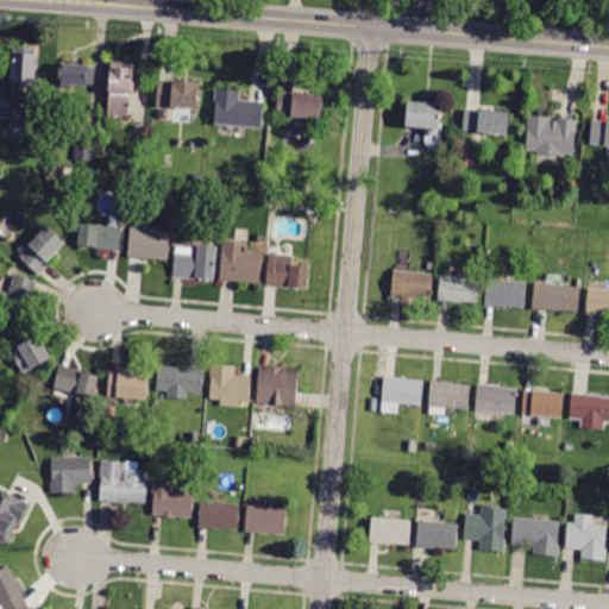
[(22,100),(11,100),(13,49),(36,50),(35,86),(23,85),(22,100)]
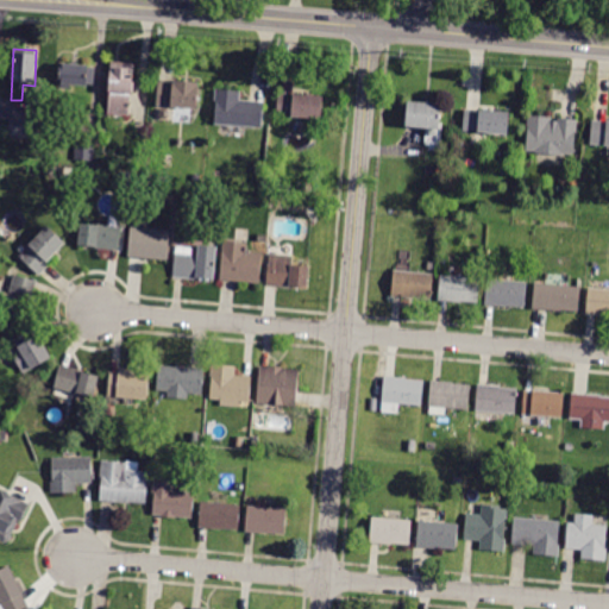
[(132,115),(132,117),(107,114),(112,61),(136,63),(132,115)]
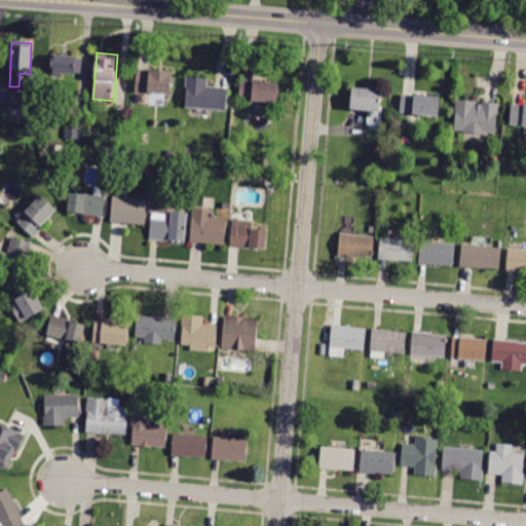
[(81,57),(83,57),(81,76),(50,74),(52,53),(81,57)]
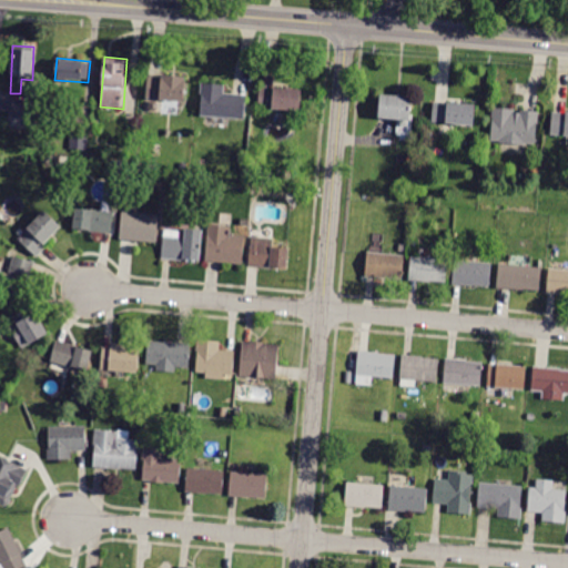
[(162,77),(186,79),(184,102),(146,99),(148,75),(162,77)]
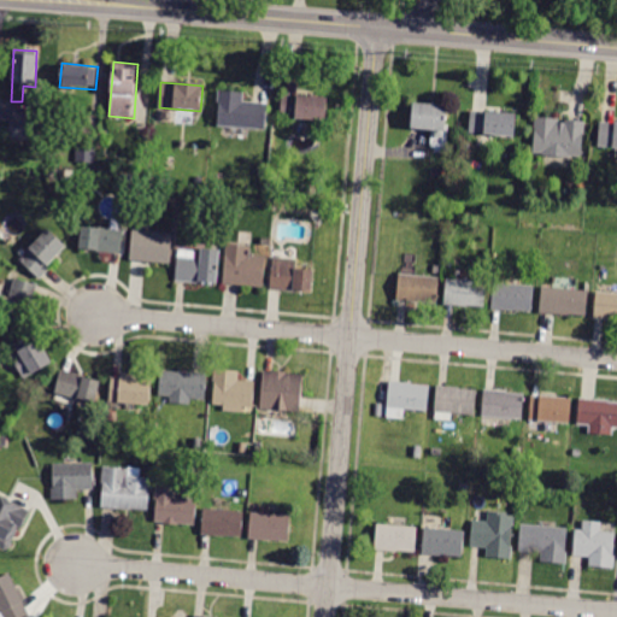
[(268,104),(269,104),(266,130),(216,127),(218,90),(245,93),(244,101),(268,104)]
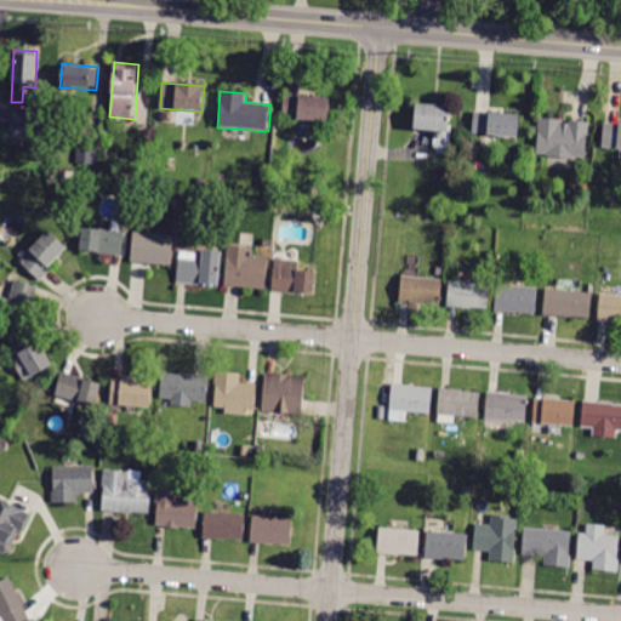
[(300,96),(330,98),(329,123),(283,119),(284,95),(300,96)]
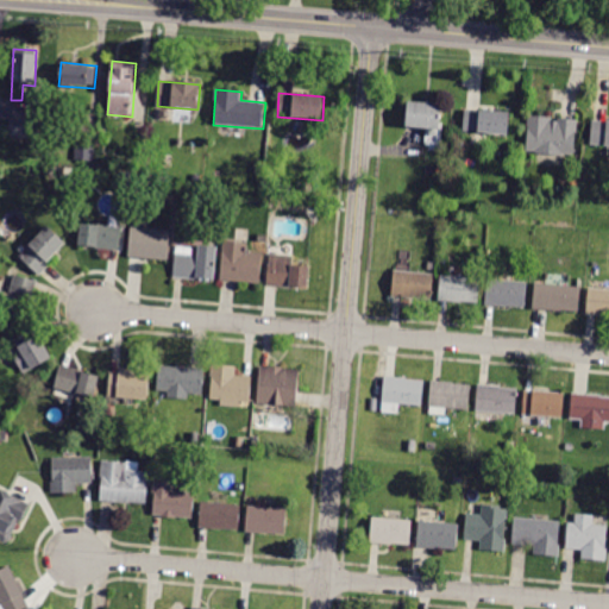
[(407,126),(408,101),(443,105),(440,129),(407,126)]
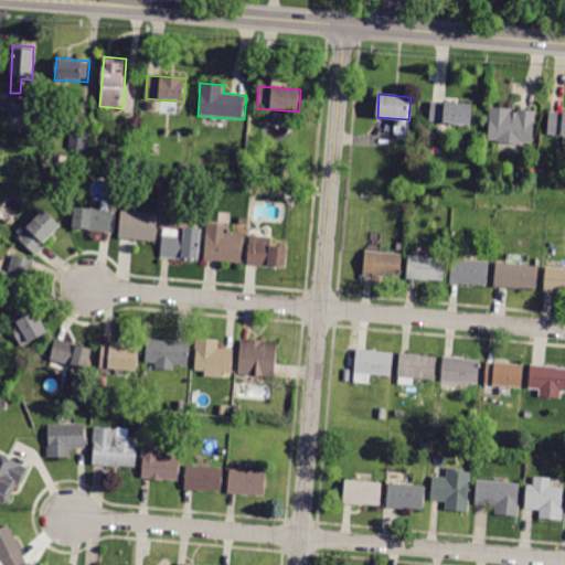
[(446,103),(473,105),(471,125),(428,120),(430,102),(446,103)]
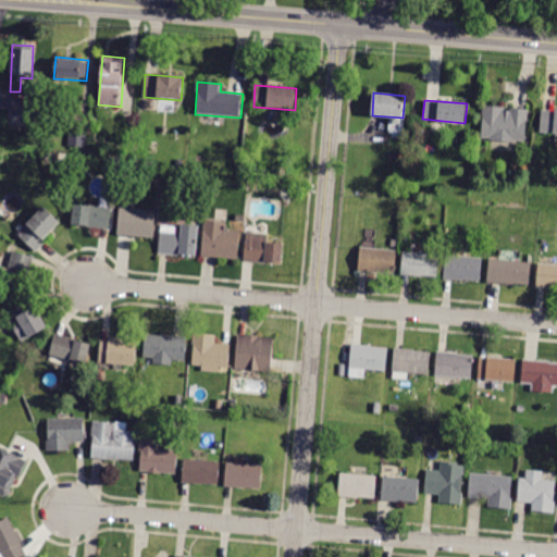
[(528,110),(524,143),(480,138),(483,106),(505,108),(504,116),(509,116),(510,109),(528,110)]
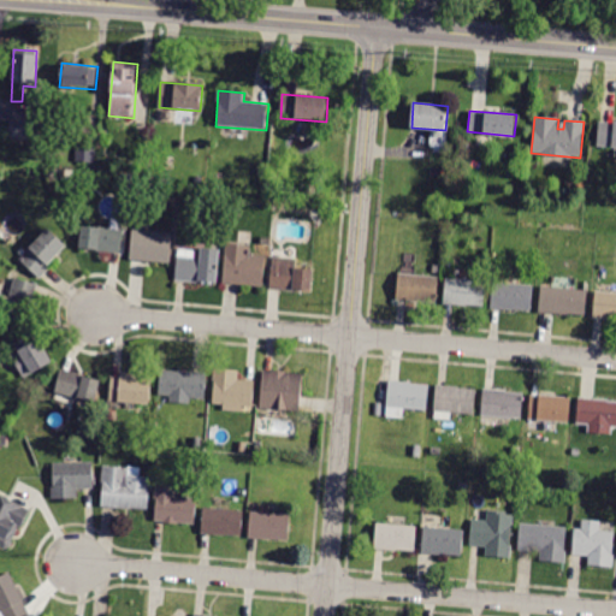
[(36,122),(35,141),(7,138),(10,119),(36,122)]
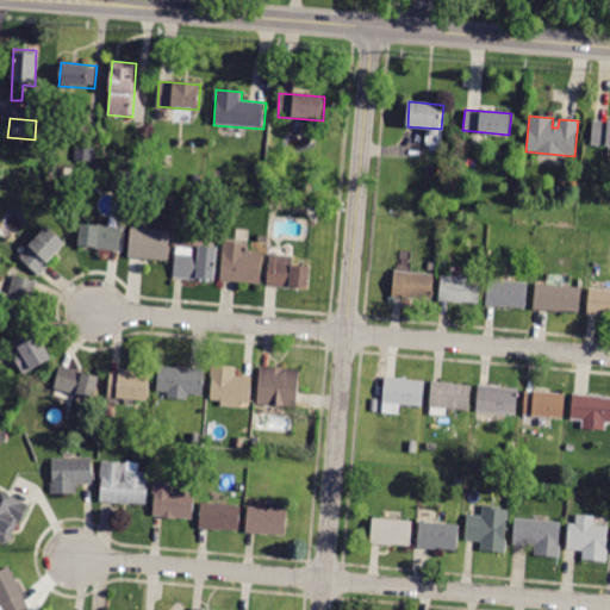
[(608,122),(609,122),(609,147),(592,145),(593,120),(608,122)]
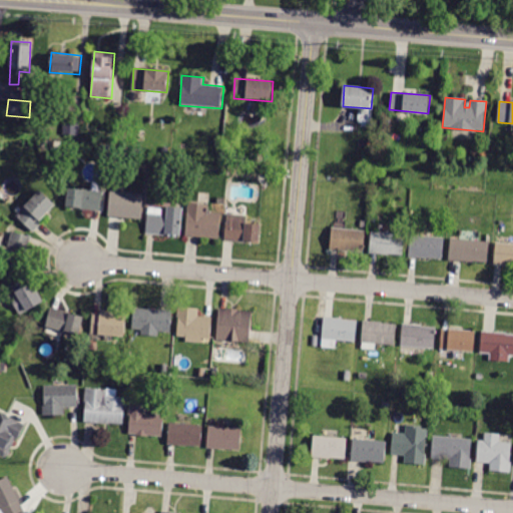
[(79,118),(80,118),(78,136),(62,135),(63,117),(79,118)]
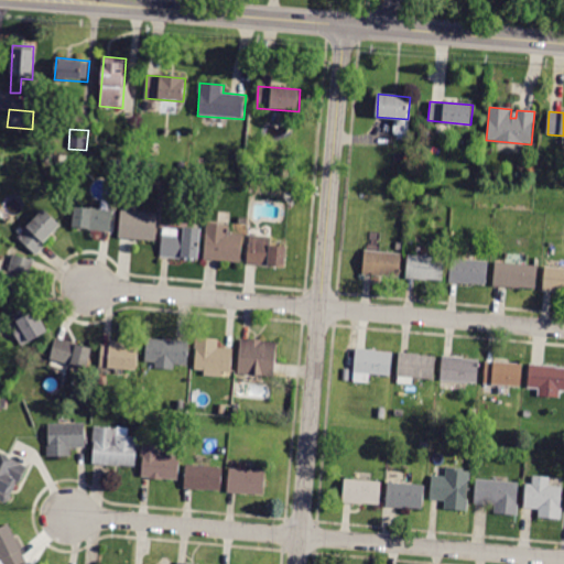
[(121,174),(108,173),(109,160),(122,161),(121,174)]
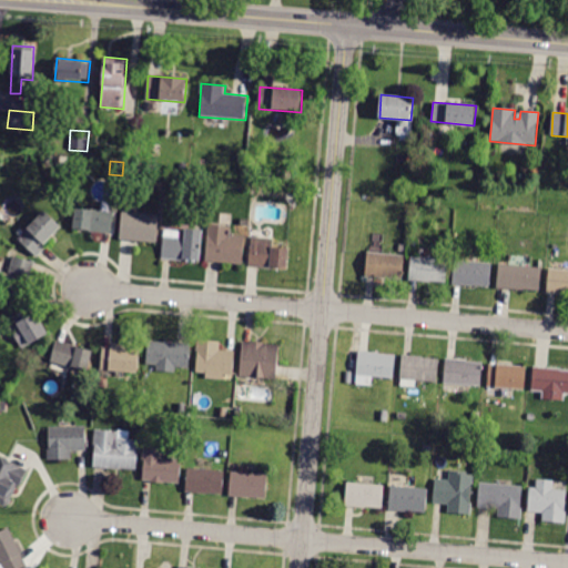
[(186,198),(178,196),(179,185),(188,185),(186,198)]
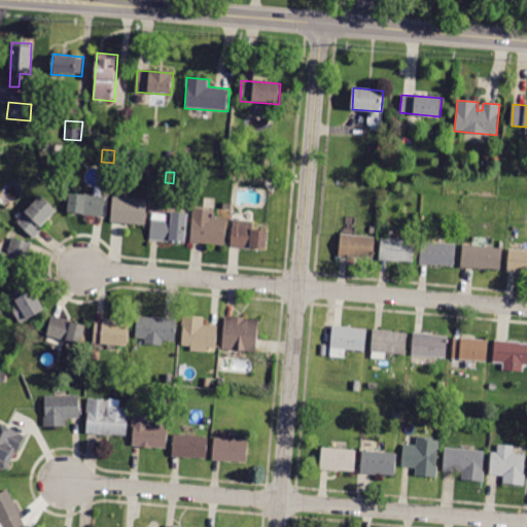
[(81,215),(81,214),(68,212),(70,194),(106,197),(104,217),(81,215)]
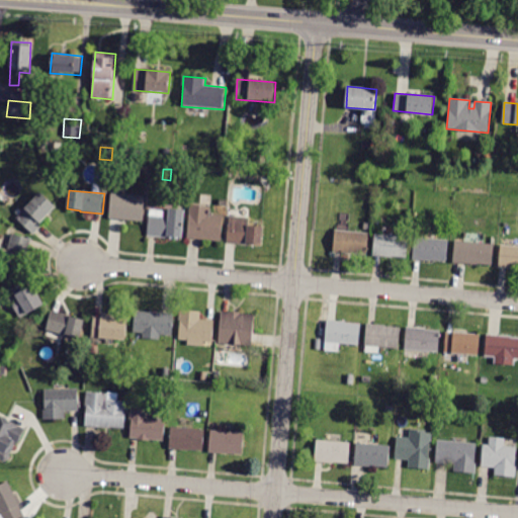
[(40,192),(57,207),(45,220),(47,223),(34,236),(16,219),(40,192)]
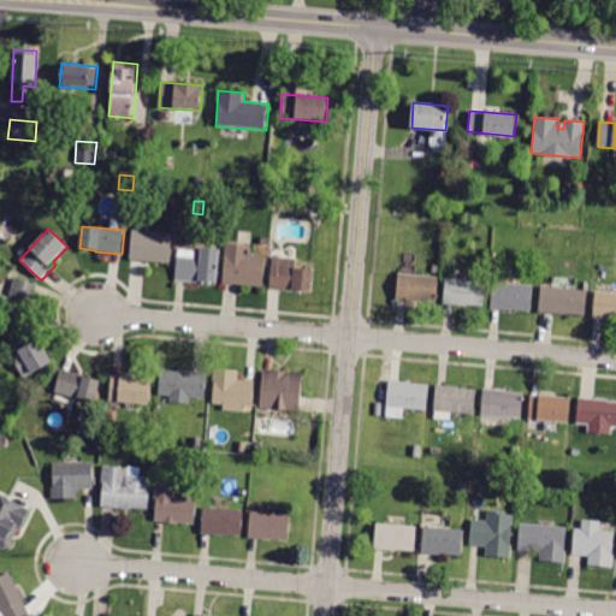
[(129,261),(131,230),(172,232),(171,264),(129,261)]
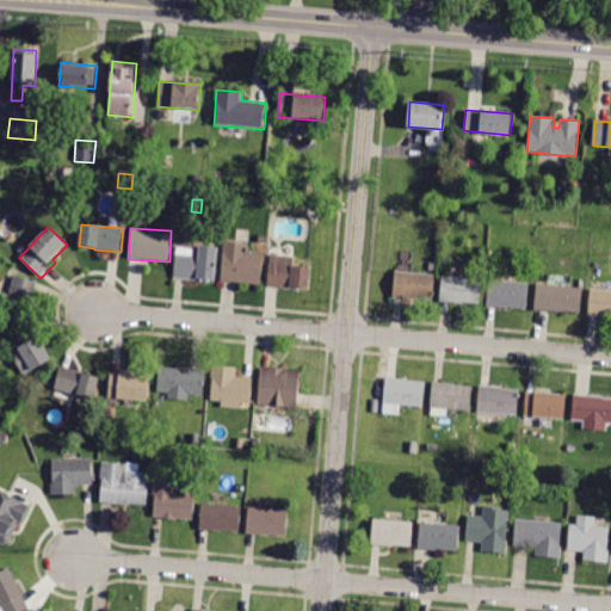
[(248,245),(247,253),(264,254),(261,284),(221,282),(224,242),(248,245)]
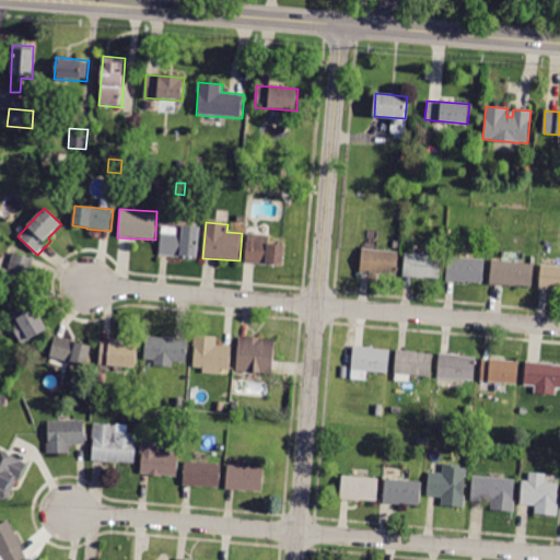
[(200,226),(198,258),(159,255),(161,228),(176,229),(176,234),(182,234),(182,225),(200,226)]
